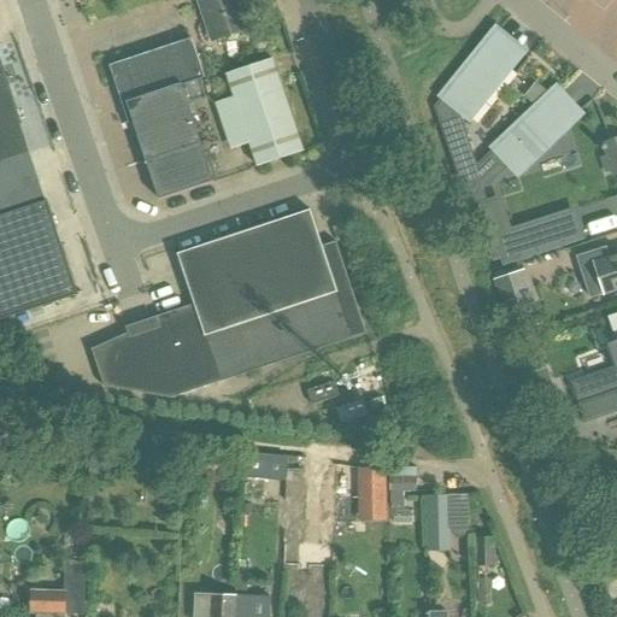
[(251,29),(240,0),(199,0),(201,9),(207,6),(218,40),(251,29)]
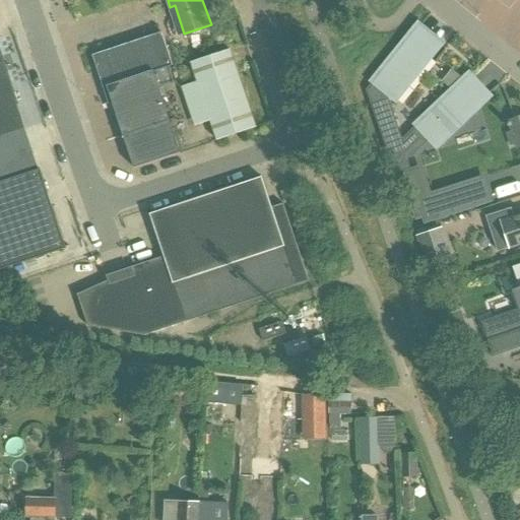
[(373,89),(394,156),(402,153),(427,130),(420,123),(405,136),(390,93),(392,91),(397,96),(441,46),(421,29),(373,89)]
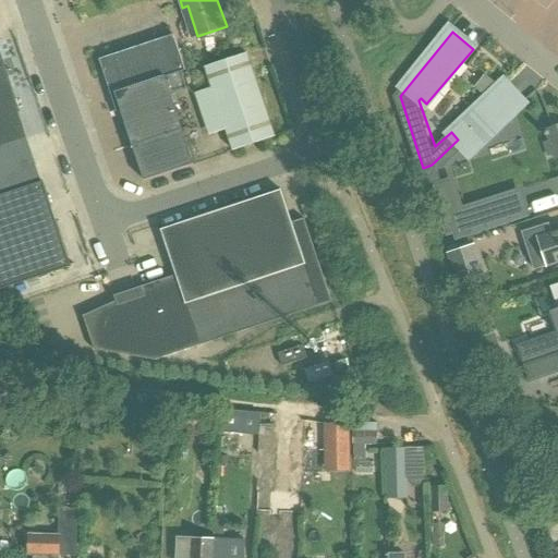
[(193,165),(170,95),(189,89),(183,72),(185,71),(173,35),(98,60),(116,112),(120,111),(143,181),(193,165)]
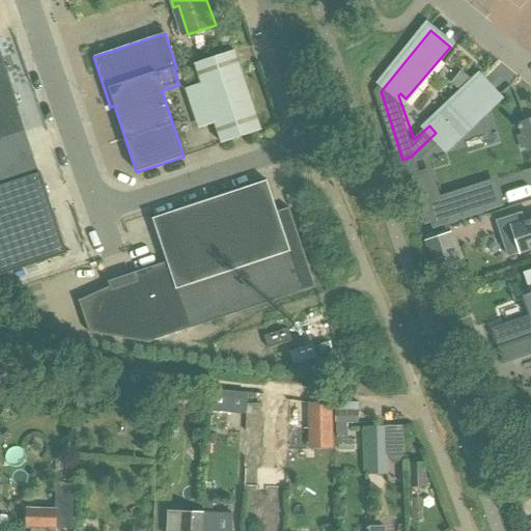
[(221,144),(260,131),(234,51),(195,64),(221,144)]
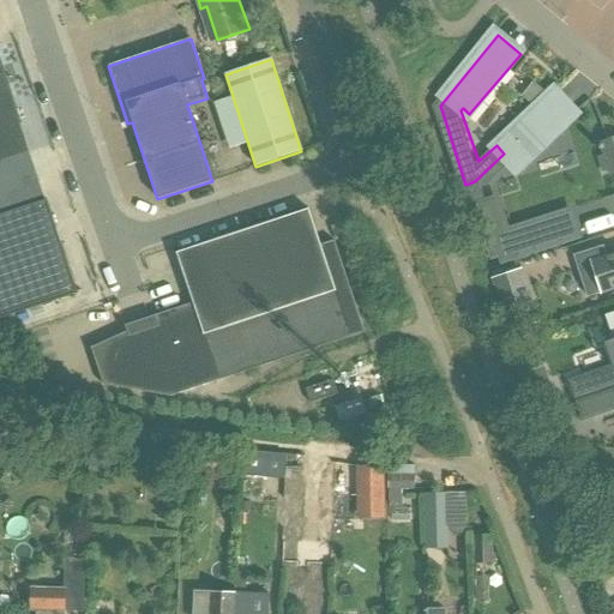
[(0,318),(78,293),(47,200),(44,200),(0,65),(0,318)]
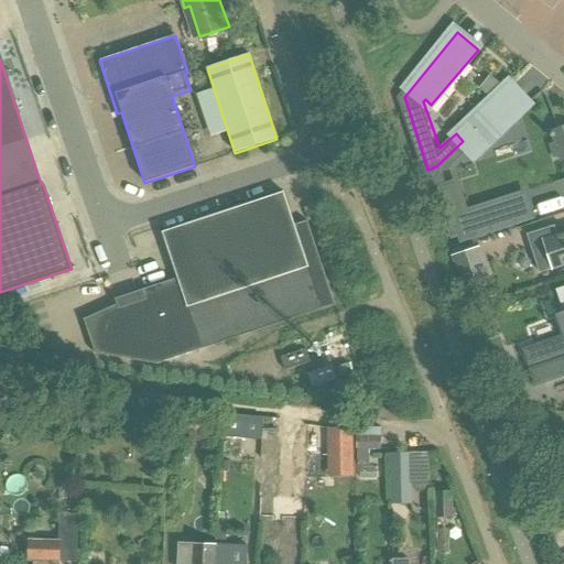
[(501,84),(489,75),(479,87),(489,95),(500,85),(501,84)]
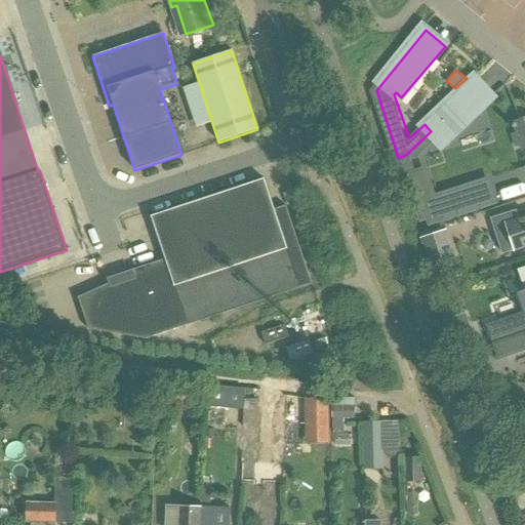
[(425,124),(431,131),(406,155),(398,158),(419,223),(426,221),(428,227),(498,204),(489,176),(435,194),(426,166),(418,169),(414,156),(435,135),(441,143),(490,95),(474,78),(425,124)]
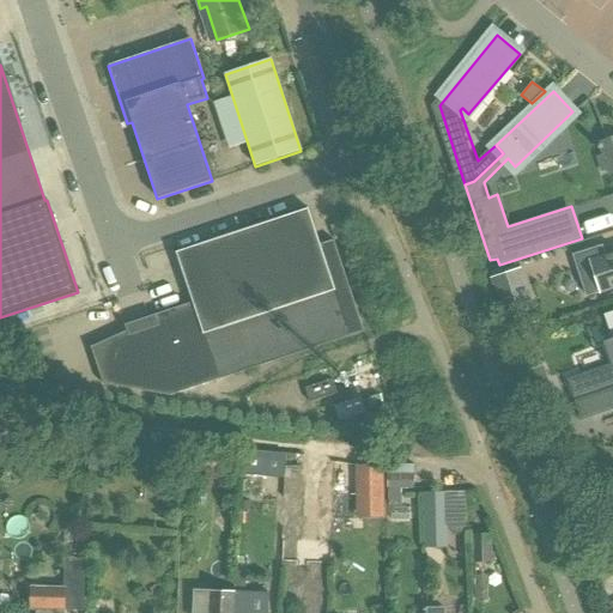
[(608,176),(612,174),(612,137),(596,143),(601,156),(595,157),(601,174),(607,171),(608,176)]
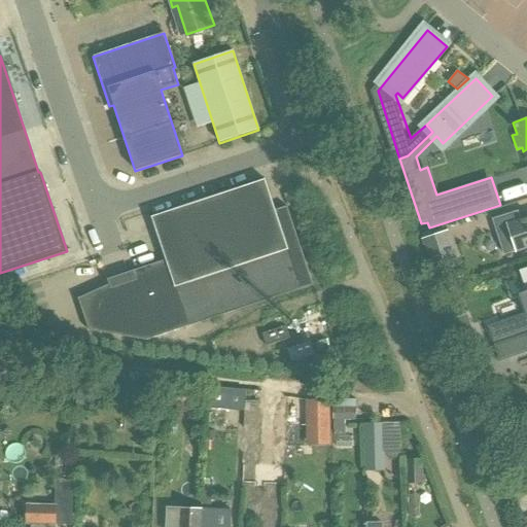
[(275,211),(265,180),(151,217),(166,260),(134,271),(135,273),(78,299),(90,330),(146,341),(313,285),(287,207),(275,211)]
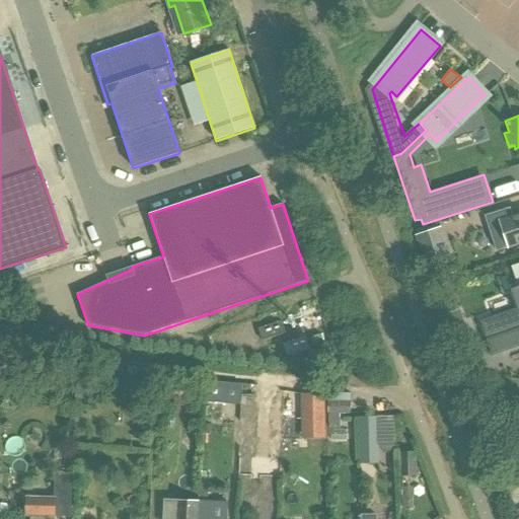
[(489,226),(497,251),(518,243),(518,214),(499,221),(500,222),(489,226)]
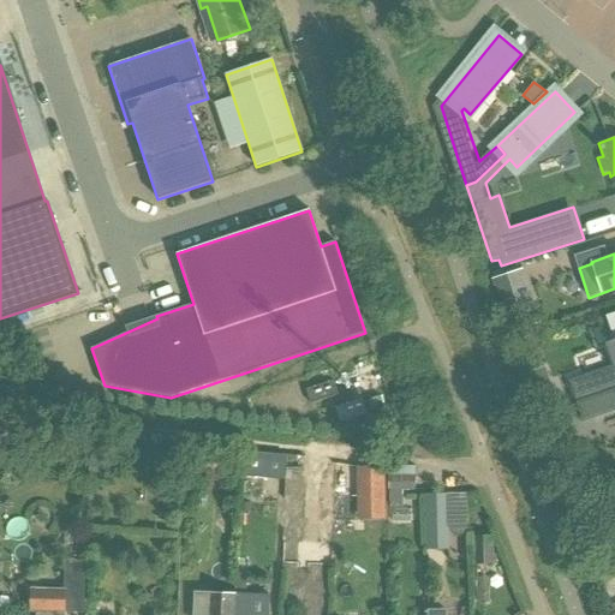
[(530,294),(502,304),(512,332),(539,322),(530,294)]
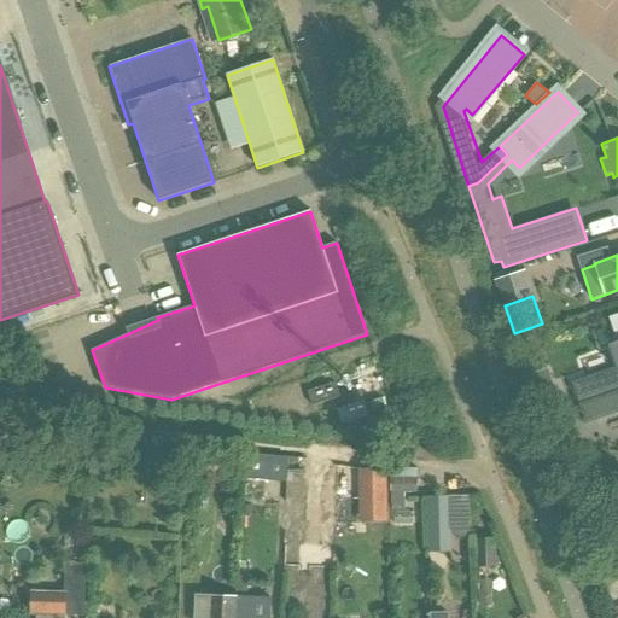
[(617,318),(616,319),(617,324),(617,338),(608,342),(616,365),(576,378),(581,394),(617,380),(617,318)]
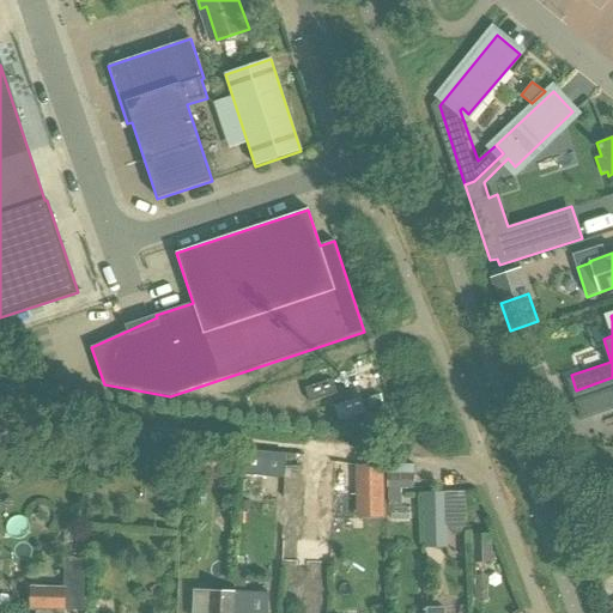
[(310,404),(337,394),(332,380),(305,388),(310,404)]
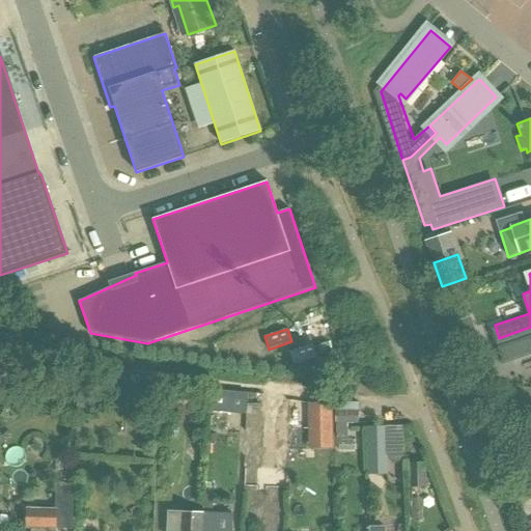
[(474,331),(459,336),(465,350),(478,344),(474,331)]
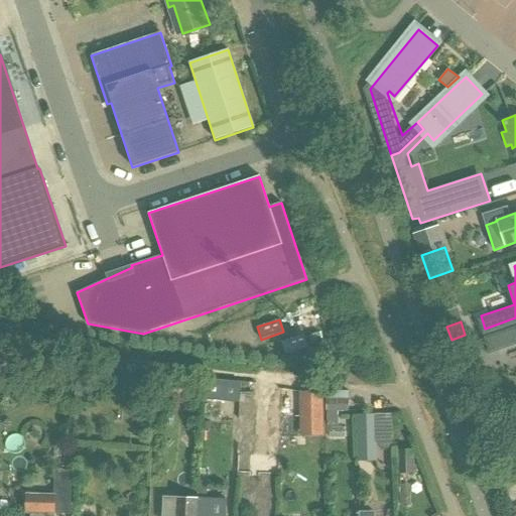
[(515,321),(486,332),(490,345),(515,337),(515,321)]
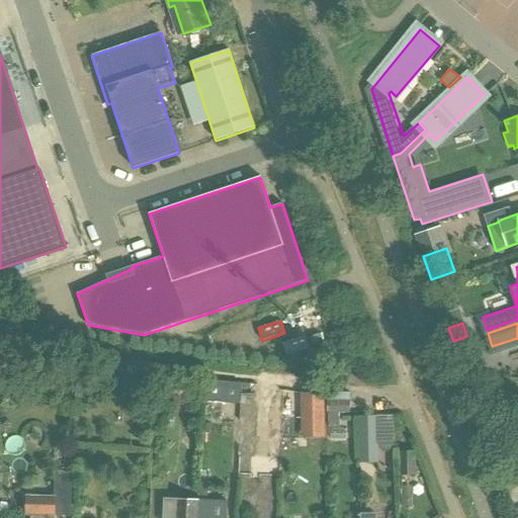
[(313,347),(323,344),(320,334),(310,337),(313,347)]
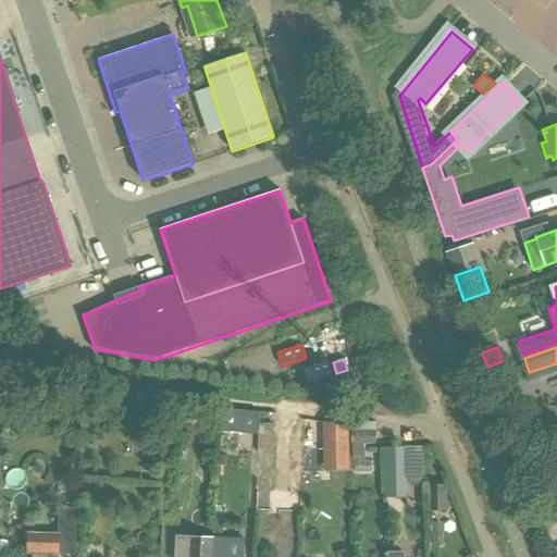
[(308,383),(332,375),(327,361),(302,369),(308,383)]
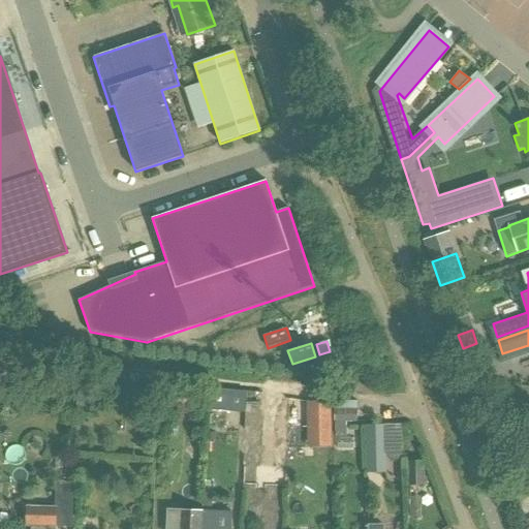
[(245,413),(246,391),(211,387),(209,410),(245,413)]
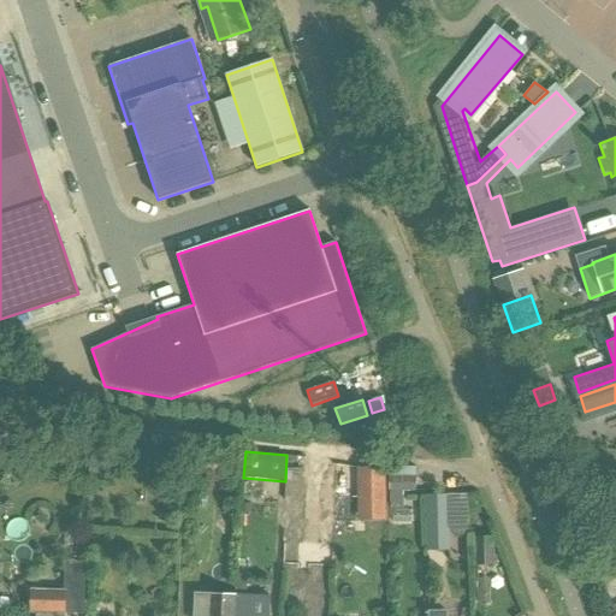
[(357,501),(385,501),(384,467),(357,468),(357,501)]
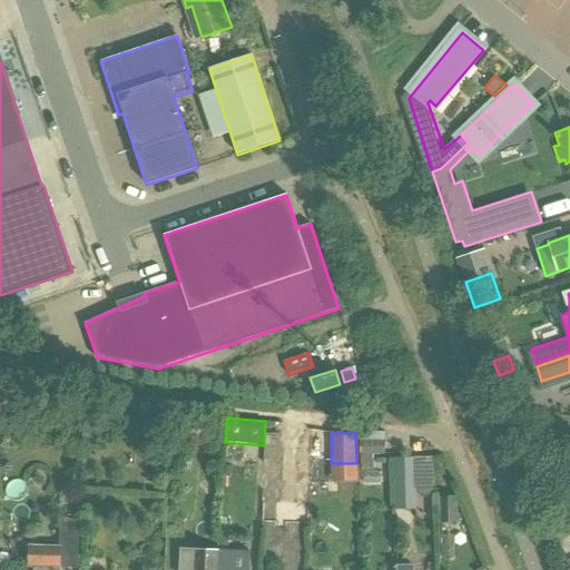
[(107,433),(97,433),(97,444),(107,444),(107,433)]
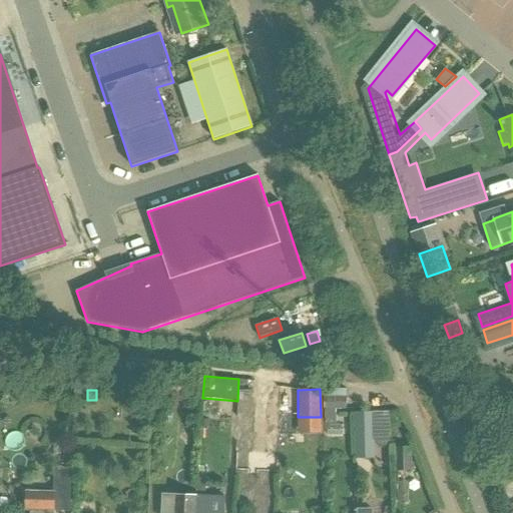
[(255,416),(257,404),(251,404),(252,392),(238,391),(238,405),(243,405),(242,416),(255,416)]
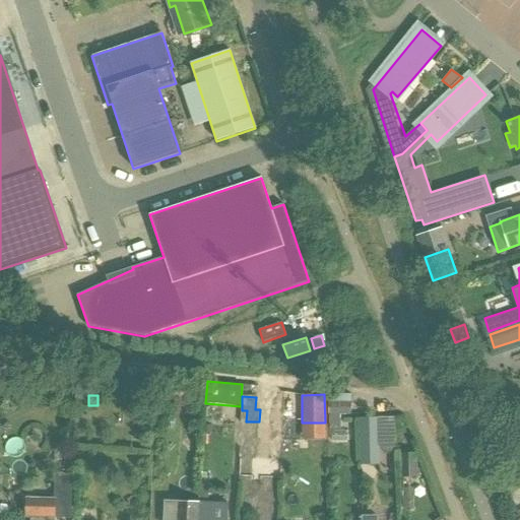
[(351,414),(351,402),(343,402),(343,398),(328,398),(328,414),(329,414),(329,429),(340,429),(339,414),(351,414)]
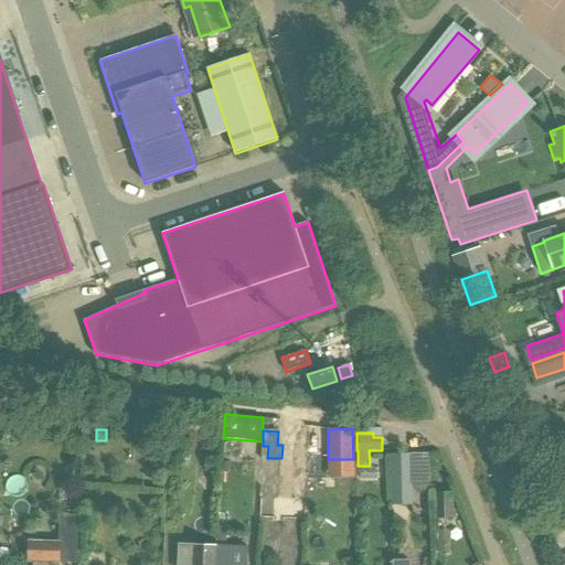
[(66,446),(77,446),(77,436),(66,436),(66,446)]
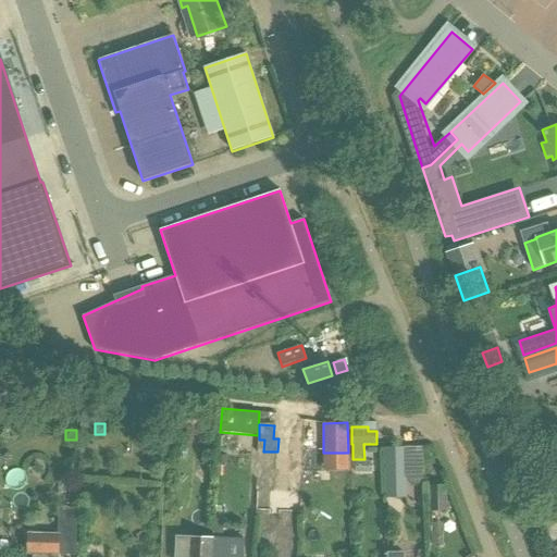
[(423,483),(422,447),(385,447),(386,498),(407,498),(406,479),(412,483),(423,483)]
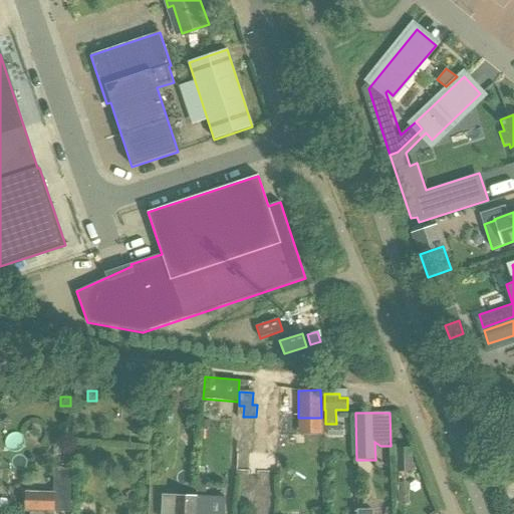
[(397,473),(413,472),(413,448),(396,448),(397,473)]
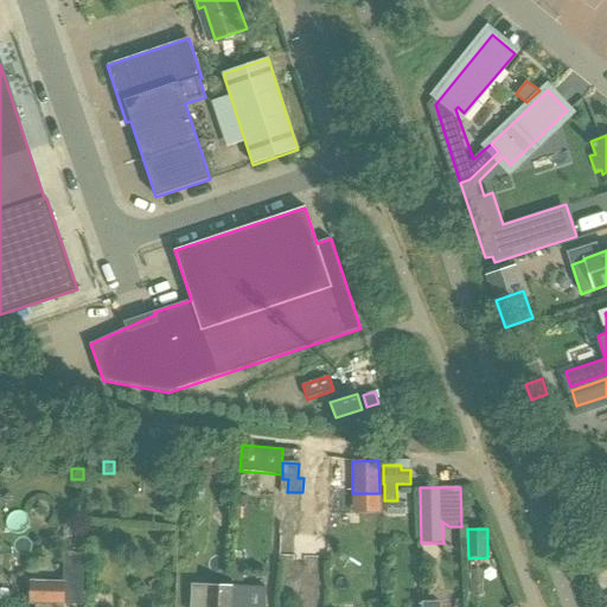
[(83,605),(84,555),(64,554),(63,581),(30,580),(30,605),(34,605),(33,606),(56,606),(57,606),(64,606),(64,605),(83,605)]
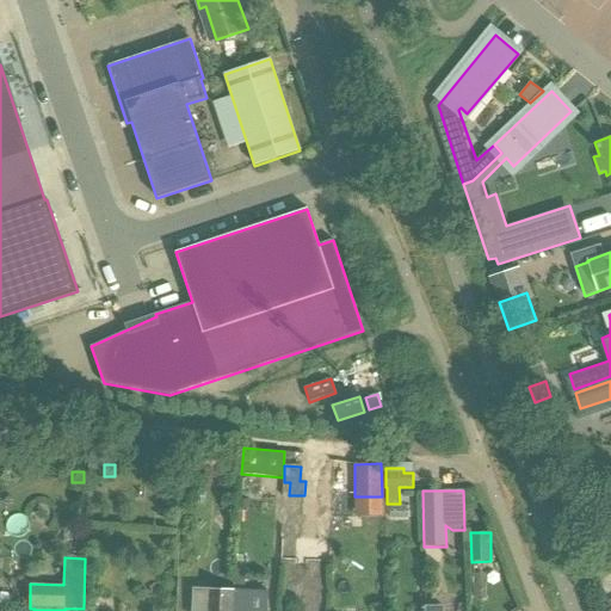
[(234,591),(245,592),(246,572),(235,572),(234,590),(234,591)]
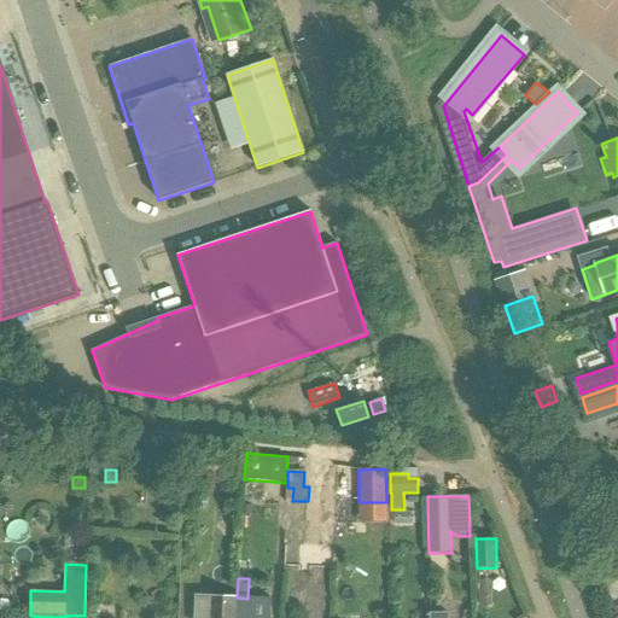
[(235,617),(237,598),(237,596),(198,595),(197,617),(235,617)]
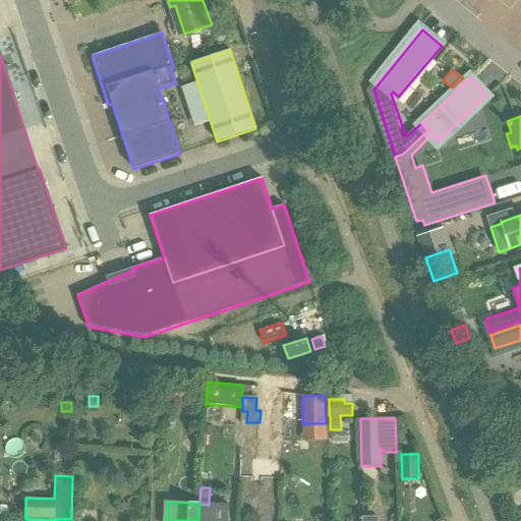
[(227,520),(228,506),(209,505),(199,504),(198,520),(227,520)]
